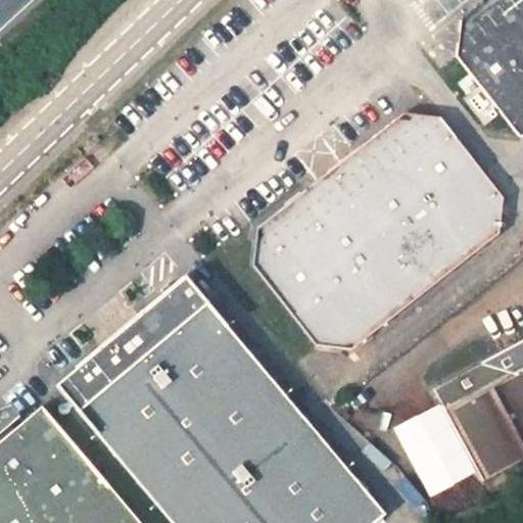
[(518,136),(522,136),(522,0),(484,0),(461,18),(456,55),(518,136)]
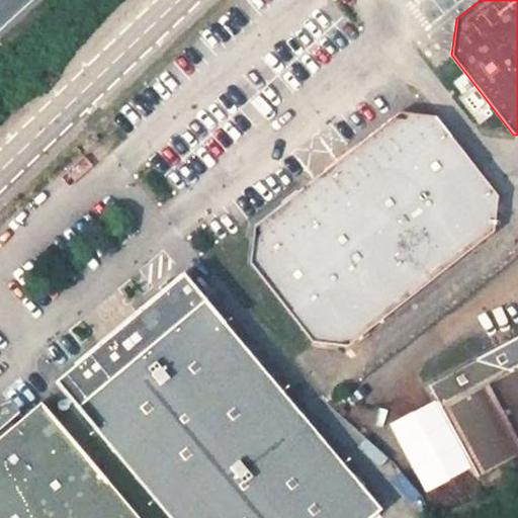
[(303,187),(253,227),(250,262),(312,342),(348,345),(494,231),(498,194),(436,114),(400,111),(351,150),(357,158),(310,195),(303,187)]
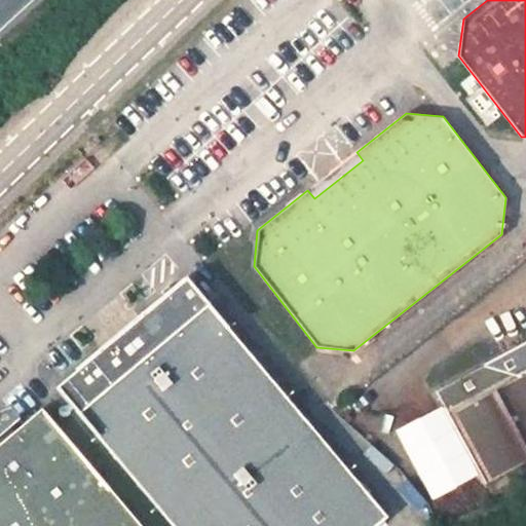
[(357,152),(307,190),(314,198),(363,160),(357,152)]
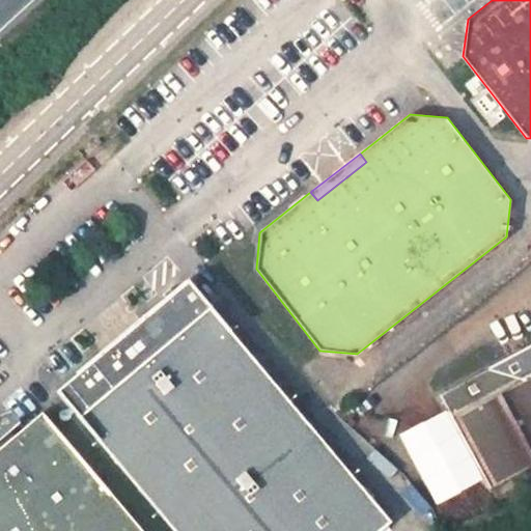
[(189,283),(59,392),(176,530),(380,530),(386,526),(189,283)]
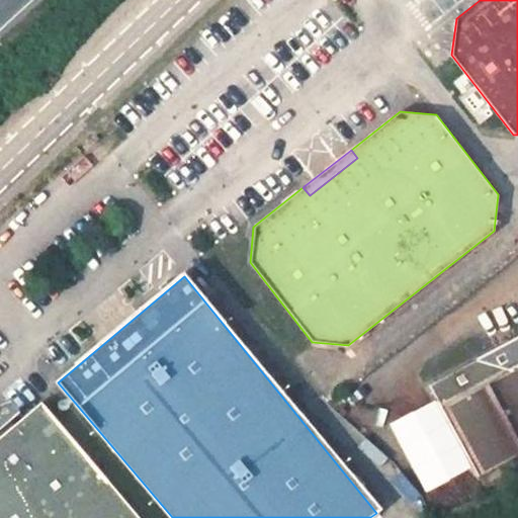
[(517,338),(517,354),(498,366),(476,359),(430,383),(479,475),(517,453),(517,336),(517,337),(517,338)]
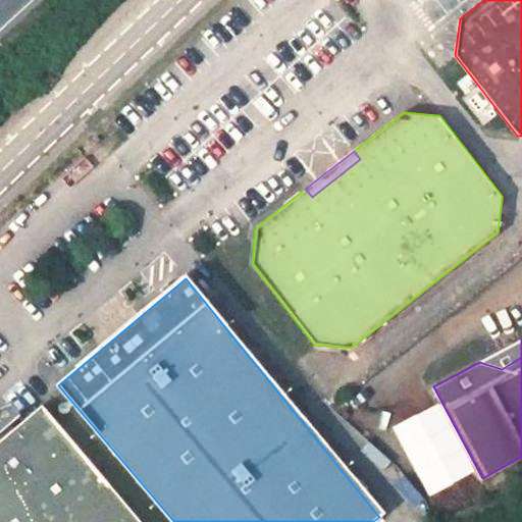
[(0,521),(136,521),(42,414),(0,449),(0,521)]
